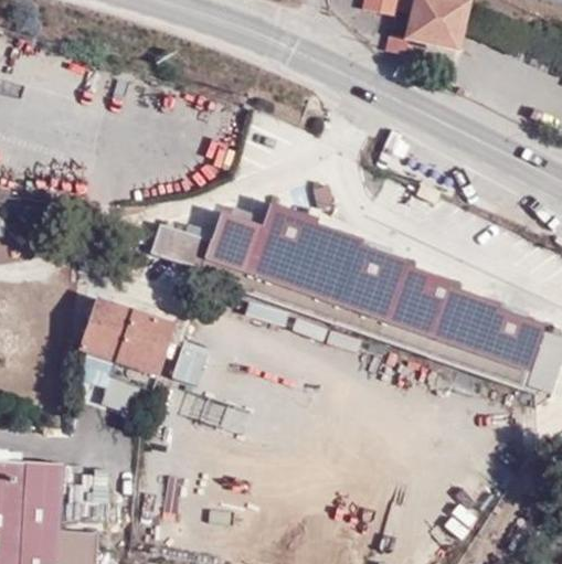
[(363,0),(362,11),(393,16),(395,0),(363,0)]
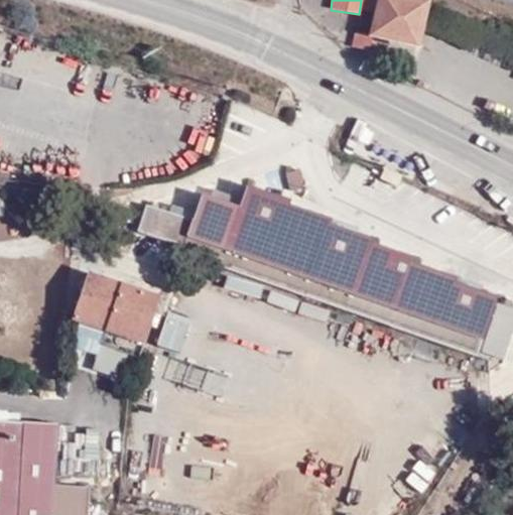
[(378,0),(370,34),(415,44),(423,1),(416,0),(378,0)]
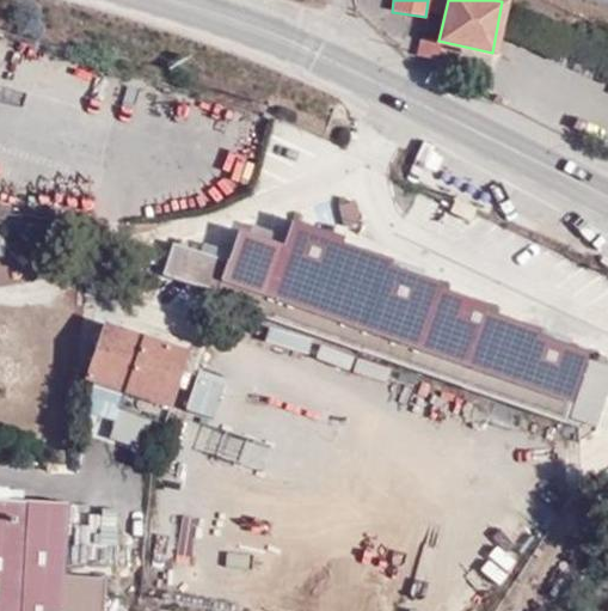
[(438,41),(423,40),(418,59),(435,62),(438,41)]
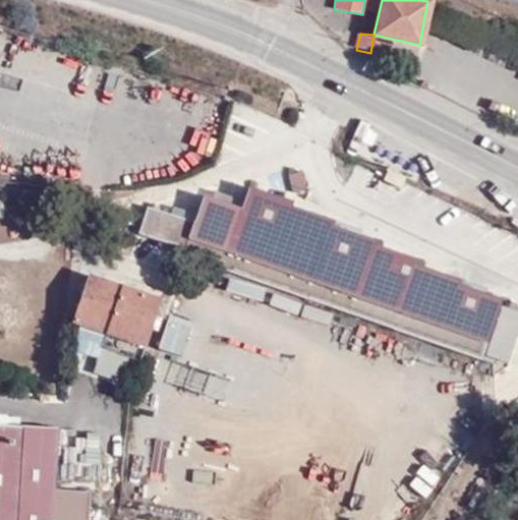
[(244,207),(211,195),(197,236),(491,335),(501,307),(463,294),(467,284),(422,269),(425,263),(384,248),(386,242),(344,228),(348,218),(305,204),(307,198),(253,180),(244,207)]
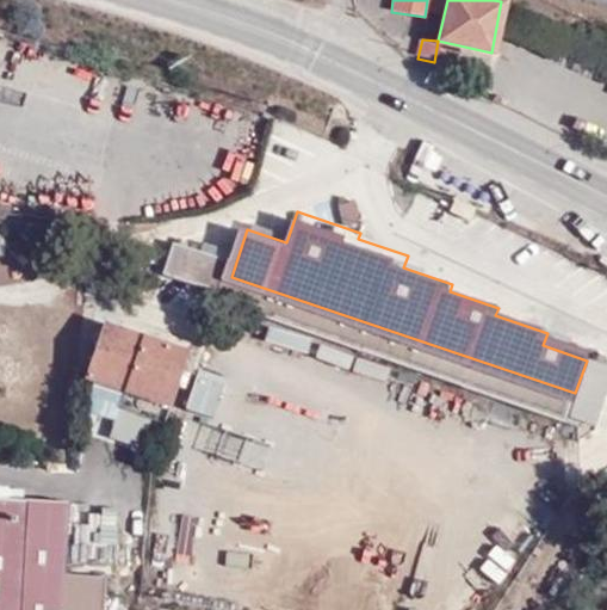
[(165,276),(216,291),(227,262),(174,246),(165,276)]
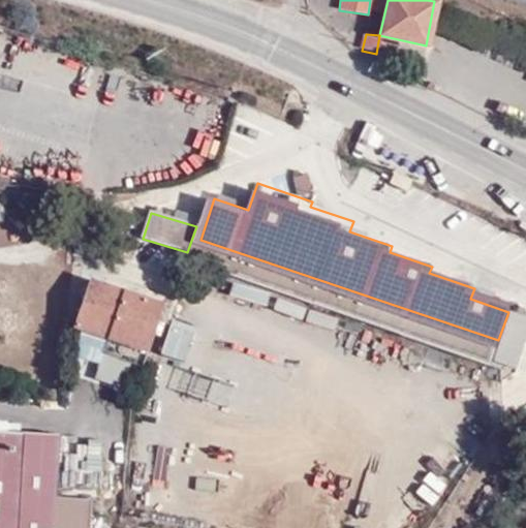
[(159,302),(160,301),(90,276),(73,322),(105,334),(100,350),(136,363),(149,331),(159,302)]
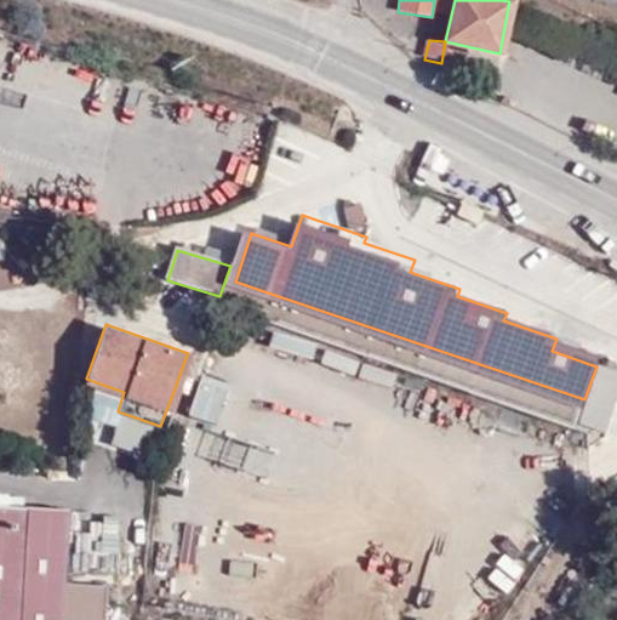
[(325,350),(323,360),(355,369),(358,357),(325,350)]
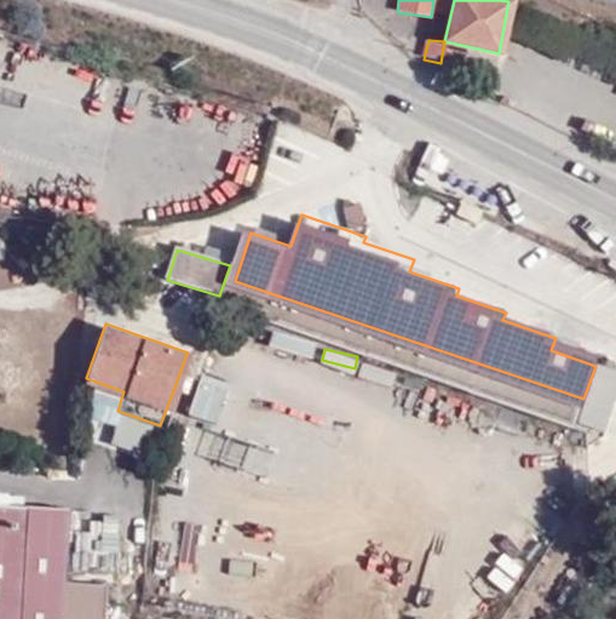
[(197,356),(188,353),(186,354),(174,388),(185,390),(197,356)]
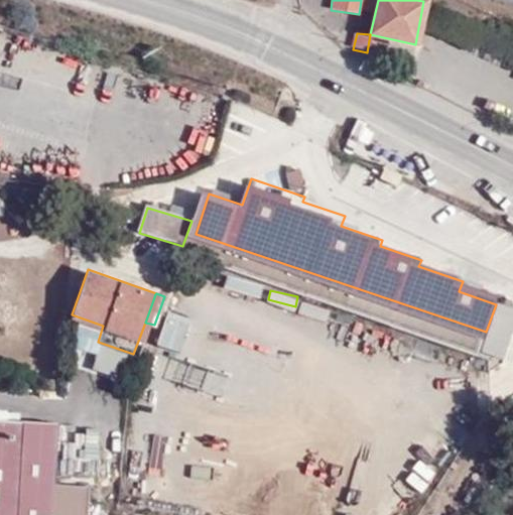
[(183,349),(189,315),(163,311),(158,345),(183,349)]
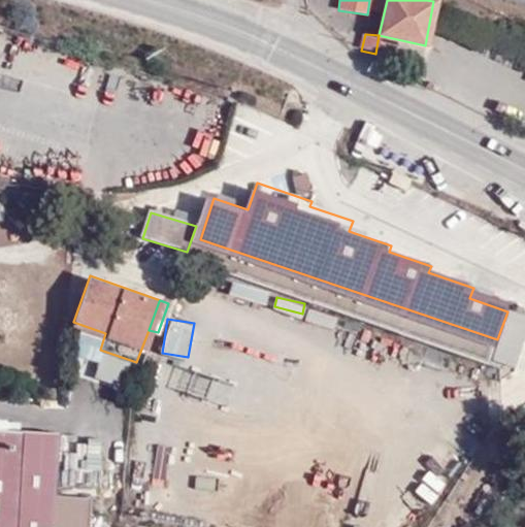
[(0,526),(14,526),(17,430),(0,430),(0,526)]
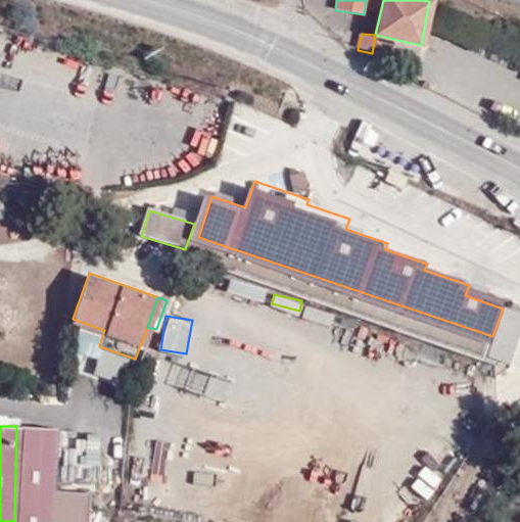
[(54,428),(16,426),(14,521),(84,521),(86,478),(52,477),(54,428)]
